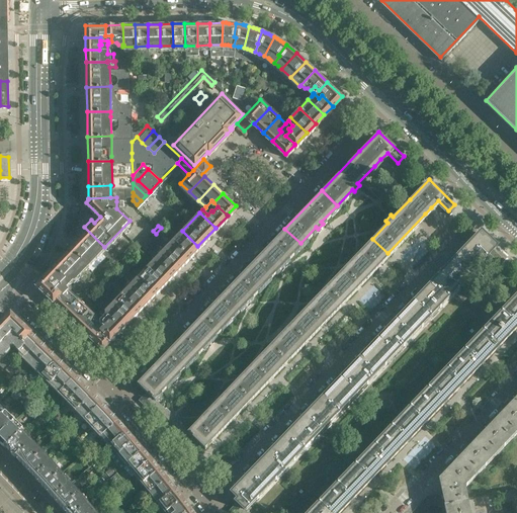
[(104,247),(84,227),(78,234),(80,237),(70,248),(87,264),(101,250),(104,247)]
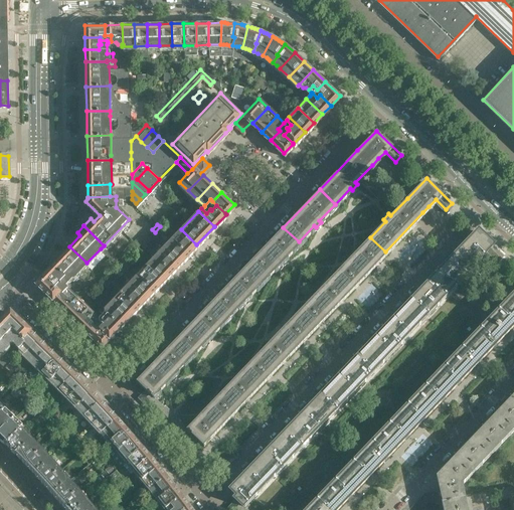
[(283,259),(299,241),(283,227),(246,266),(262,280),(278,264),(280,266),(285,261),(283,259)]
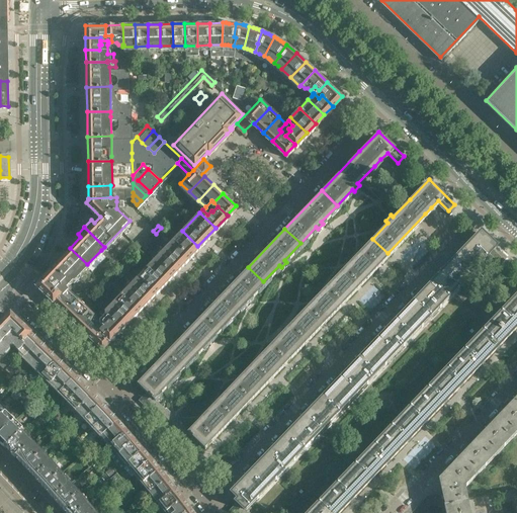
[(476,265),(490,250),(500,260),(506,254),(481,230),(467,243),(460,250),(455,255),(442,269),(453,280),(455,278),(459,282),(460,283),(464,278),(463,277),(469,271),(476,265)]
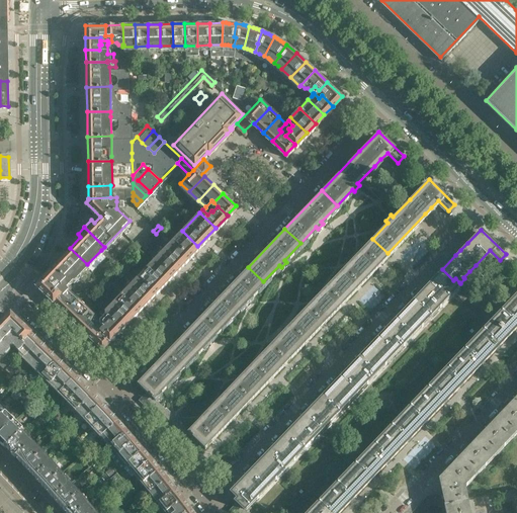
[(197,246),(182,231),(173,240),(189,255),(197,246)]
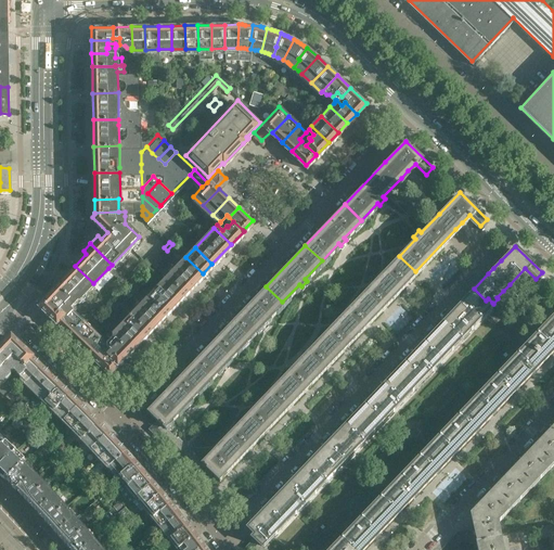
[(376,312),(415,271),(399,256),(382,273),(379,271),(374,278),(376,280),(359,297),(376,312)]
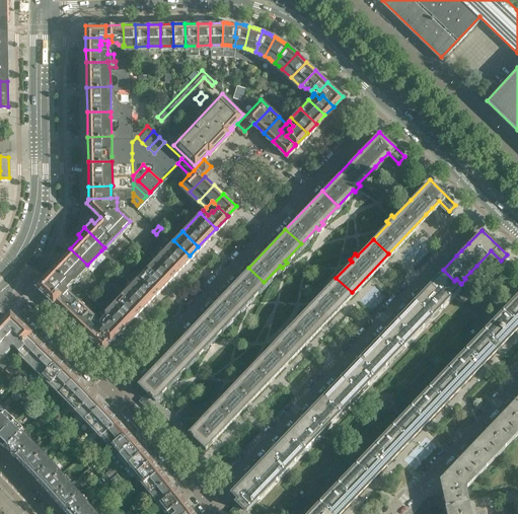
[(190,255),(173,240),(165,249),(181,265),(190,255)]
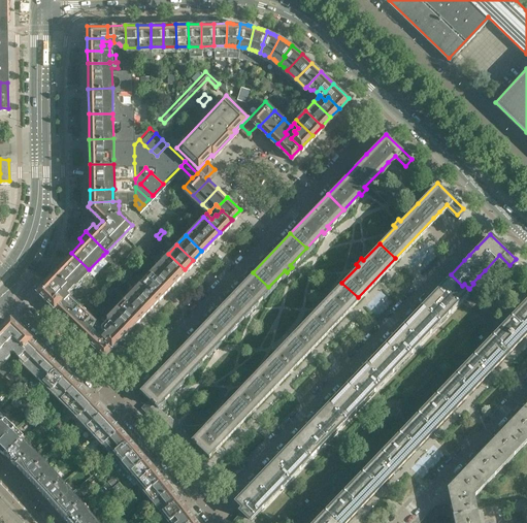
[(119,263),(106,252),(103,255),(116,266),(119,263)]
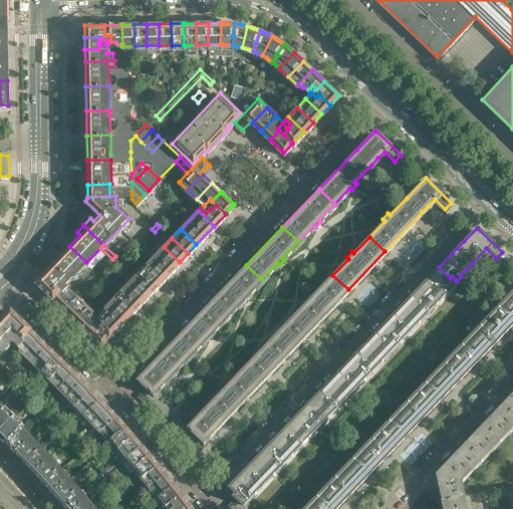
[(86,262),(69,246),(52,263),(67,278),(70,275),(73,277),(86,262)]
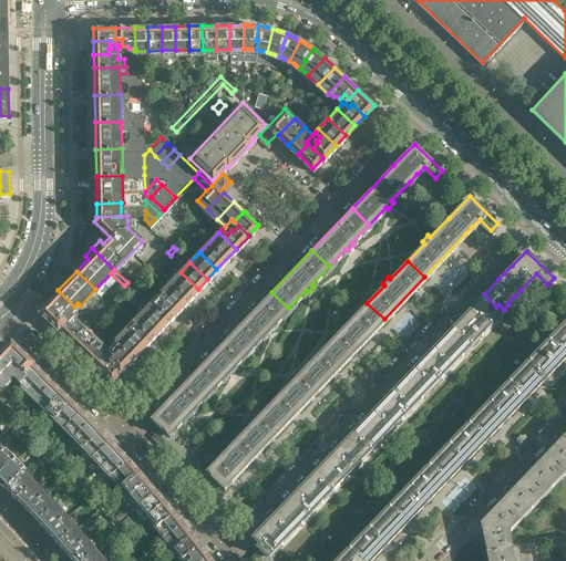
[(198,289),(181,272),(171,282),(188,299),(198,289)]
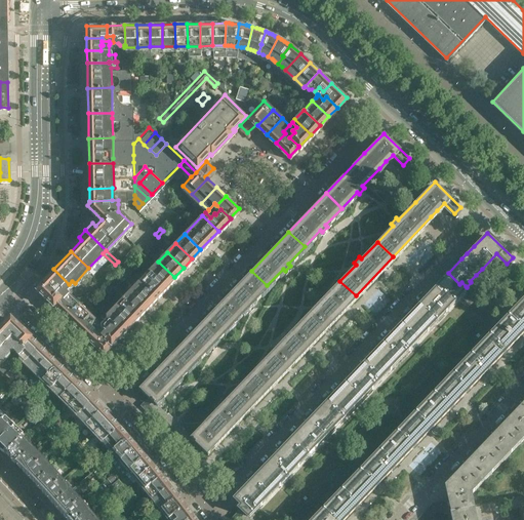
[(132,267),(138,261),(133,255),(127,262),(130,265),(132,267)]
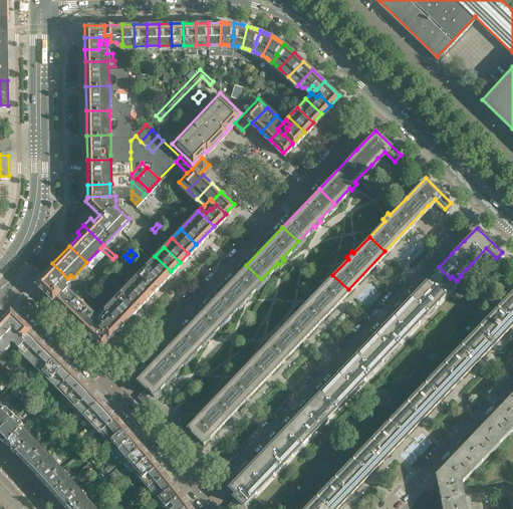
[(121,259),(124,256),(121,252),(115,258),(119,261),(121,259)]
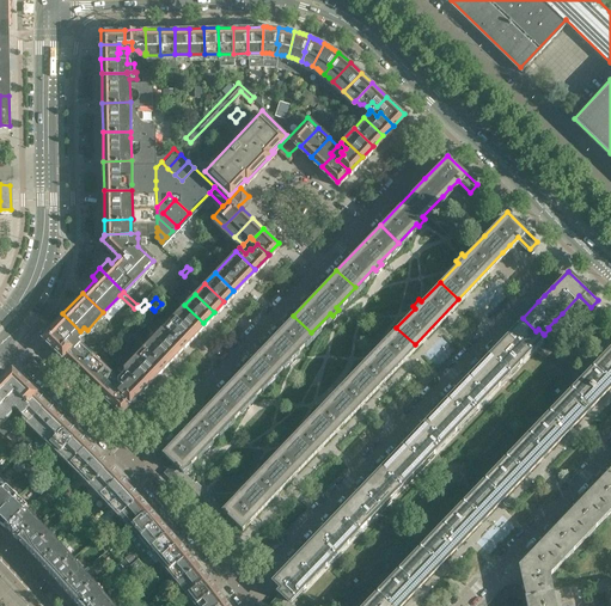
[(203,323),(184,305),(175,316),(194,334),(203,323)]
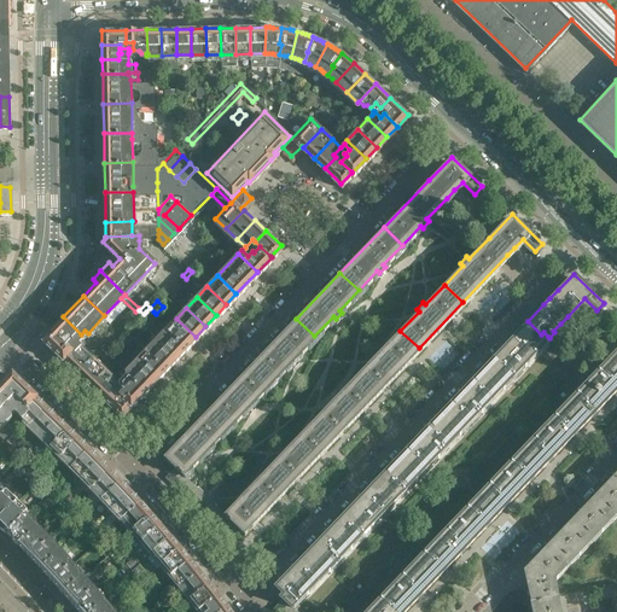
[(153,318),(150,314),(146,312),(144,314),(144,315),(138,322),(143,327),(150,320),(151,321),(153,318)]
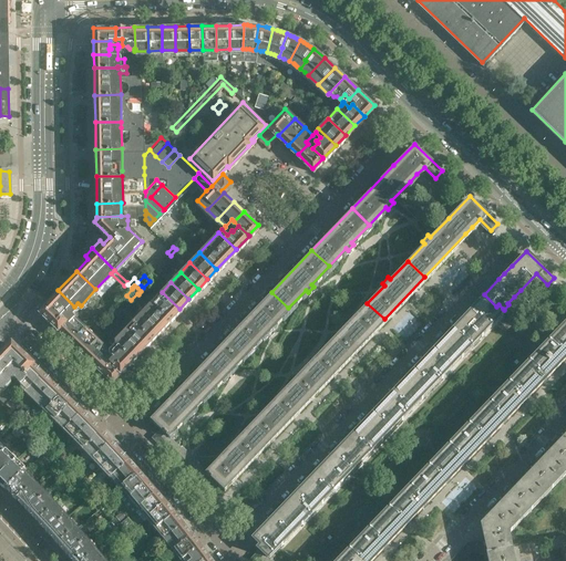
[(78,311),(74,307),(58,290),(39,310),(58,328),(67,319),(69,321),(73,315),(78,311)]
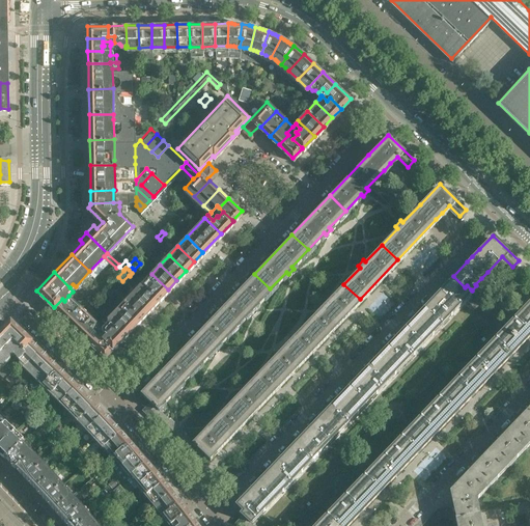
[(168,289),(151,274),(142,283),(159,299),(168,289)]
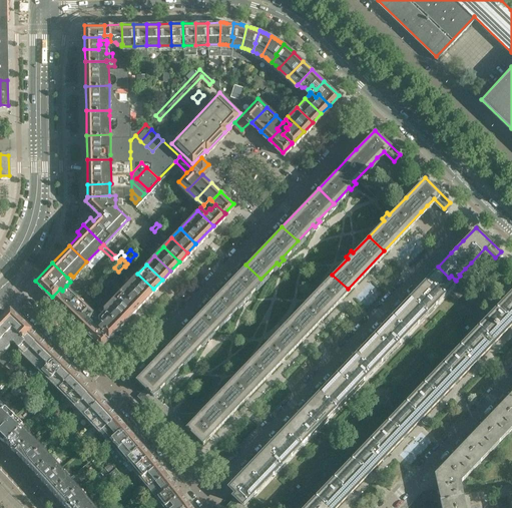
[(245,295),(261,279),(245,265),(209,302),(224,317),(240,301),(242,303),(247,297),(245,295)]
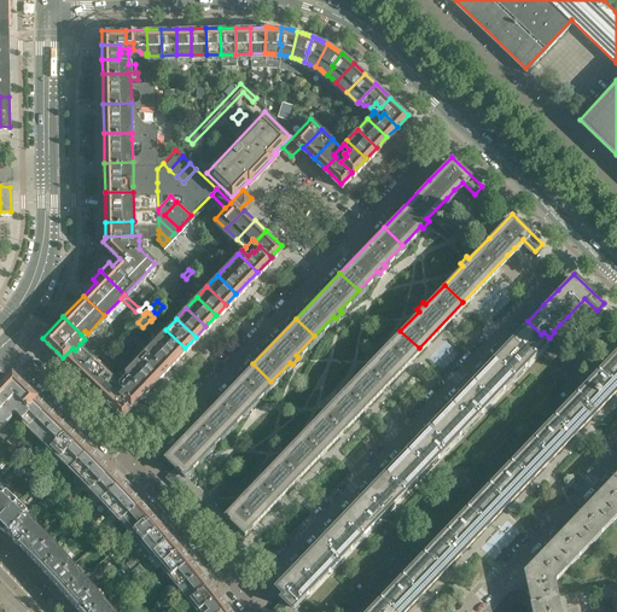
[(523,362),(548,337),(543,332),(541,334),(528,321),(506,344),(523,362)]
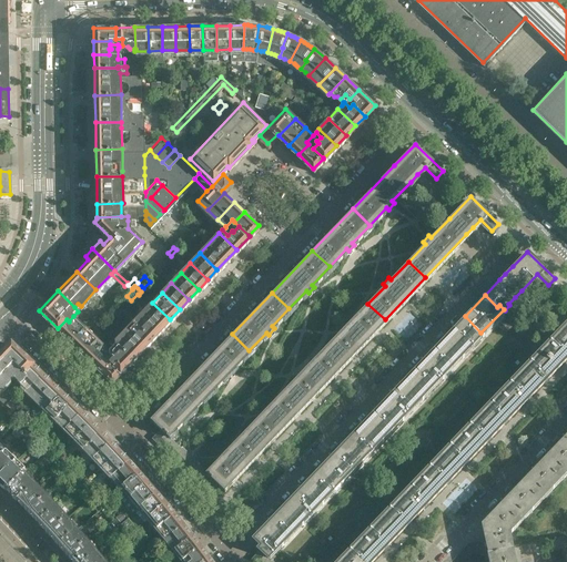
[(170,319),(152,303),(143,312),(161,329),(170,319)]
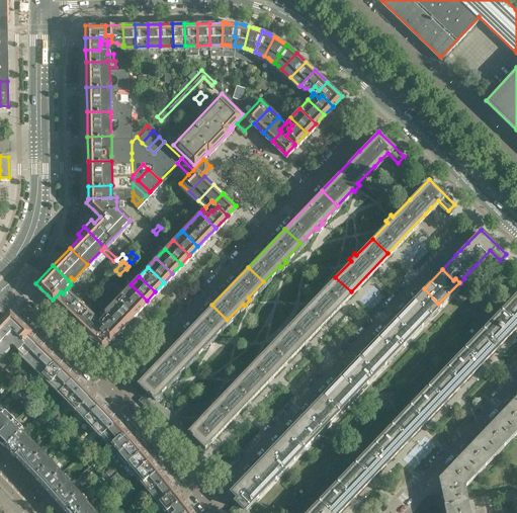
[(314,330),(351,291),(335,277),(320,293),(318,291),(313,296),(315,298),(298,315),(314,330)]
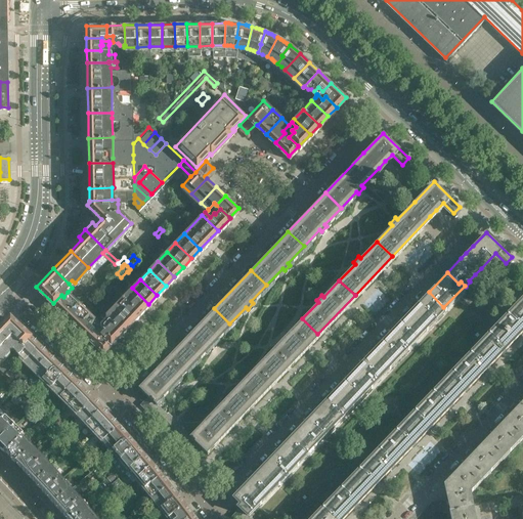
[(148,304),(132,288),(123,297),(139,312),(148,304)]
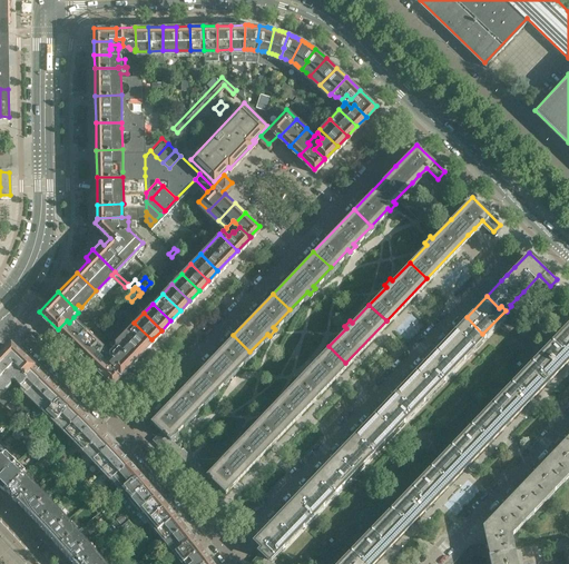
[(70,342),(84,327),(74,317),(69,323),(67,320),(58,329),(70,342)]
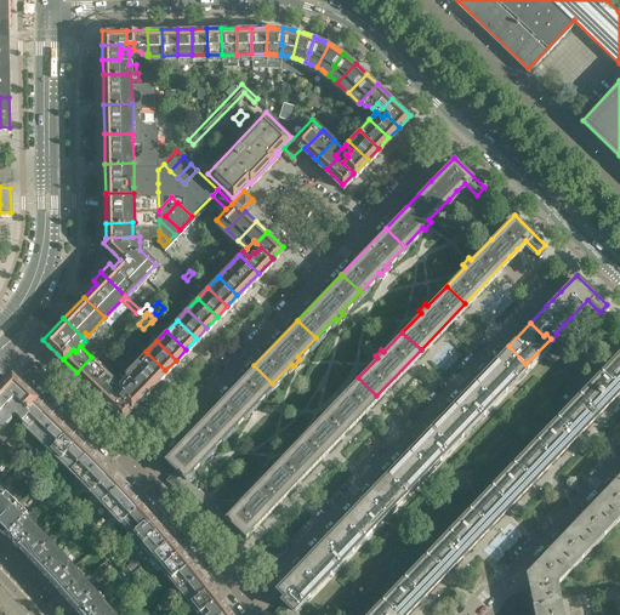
[(504,386),(525,364),(508,346),(487,369),(504,386)]
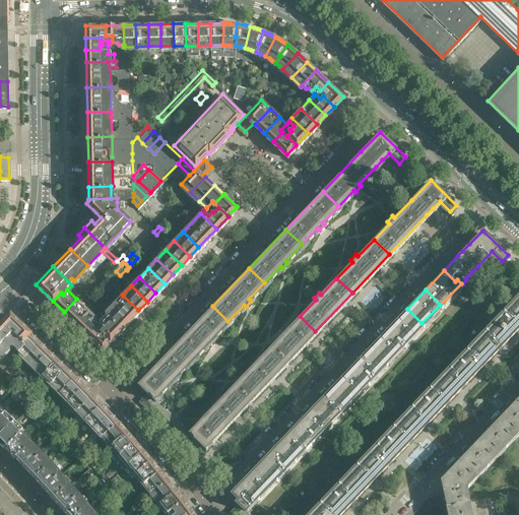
[(518,294),(512,301),(507,306),(501,312),(500,311),(495,316),(497,317),(500,320),(499,323),(510,333),(518,323),(518,294)]
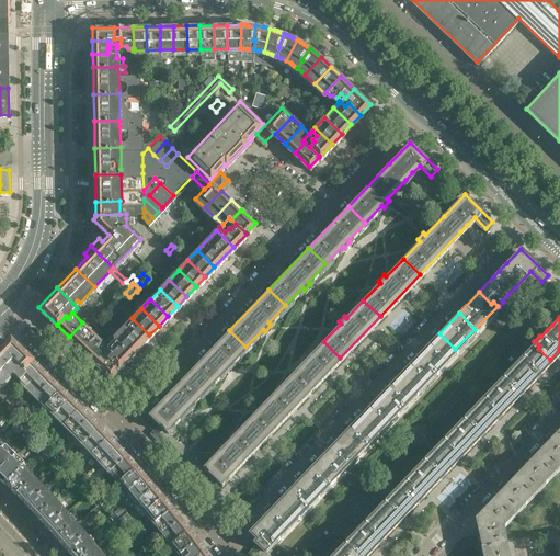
[(149,335),(132,318),(123,328),(140,344),(149,335)]
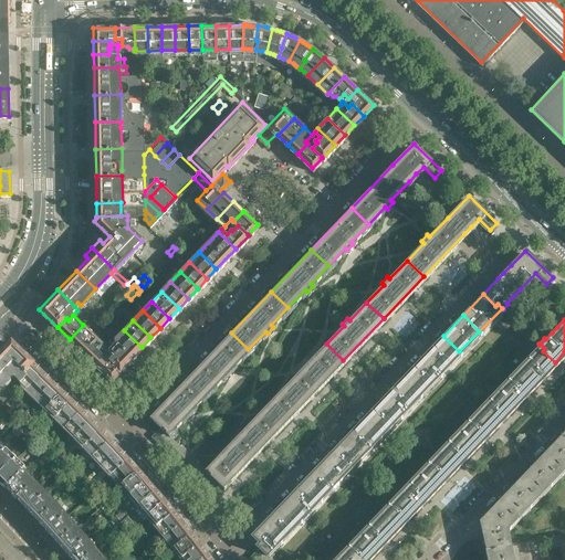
[(82,351),(95,337),(83,325),(70,339),(82,351)]
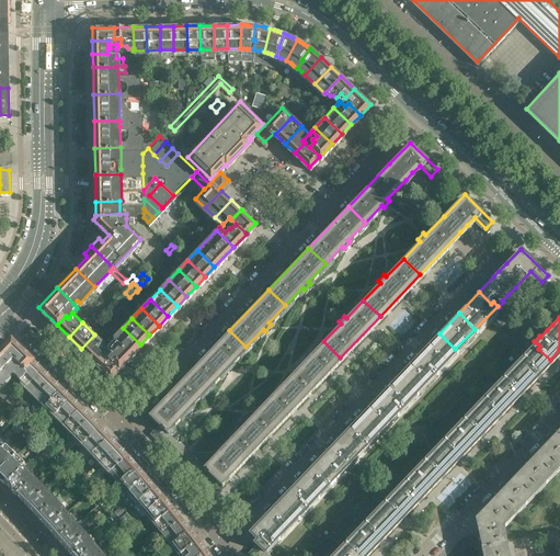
[(140,344),(123,328),(113,338),(115,340),(130,354),(140,344)]
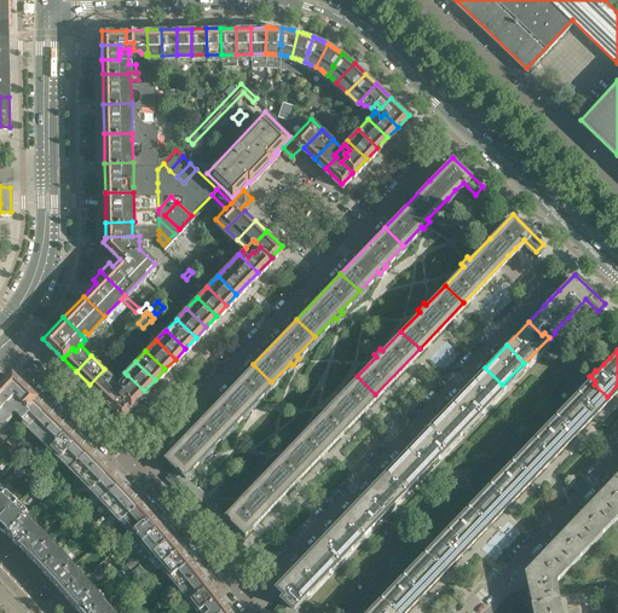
[(253,402),(271,382),(253,364),(209,410),(227,428),(247,408),(249,410),(255,404),(253,402)]
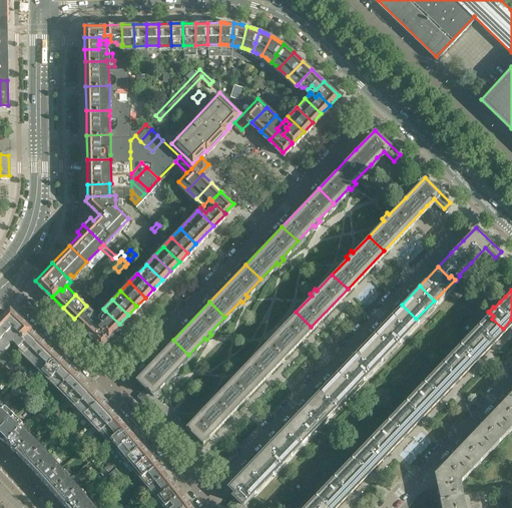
[(380,357),(416,319),(402,305),(366,343),(380,357)]
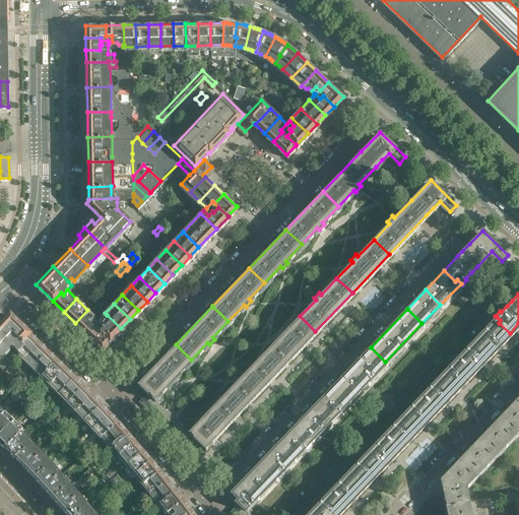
[(93,324),(98,319),(87,310),(75,323),(86,333),(94,325),(93,324)]
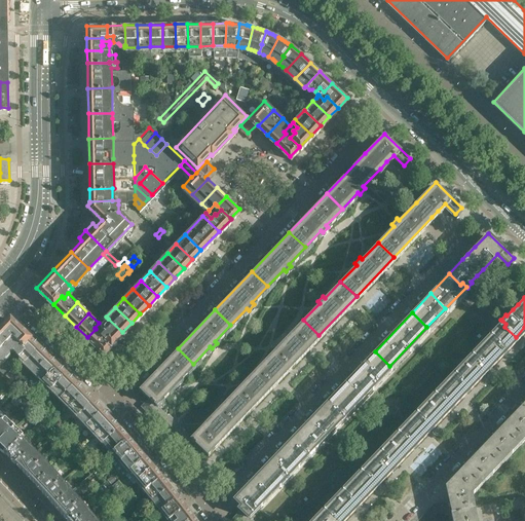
[(48,352),(30,335),(10,315),(0,326),(0,345),(4,342),(9,347),(13,347),(20,352),(19,352),(19,354),(21,357),(34,369),(48,352)]
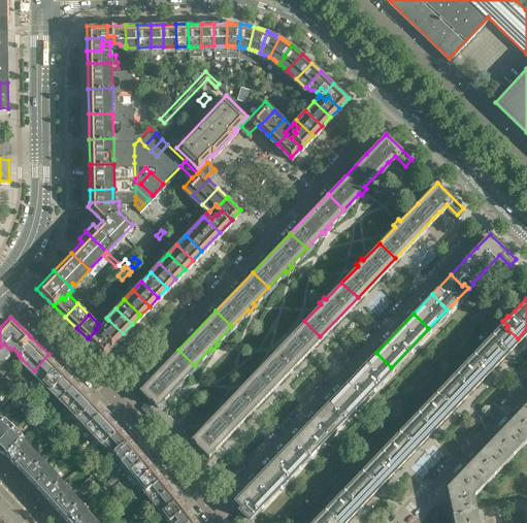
[(108,320),(101,327),(105,331),(101,335),(111,346),(123,333),(108,320)]
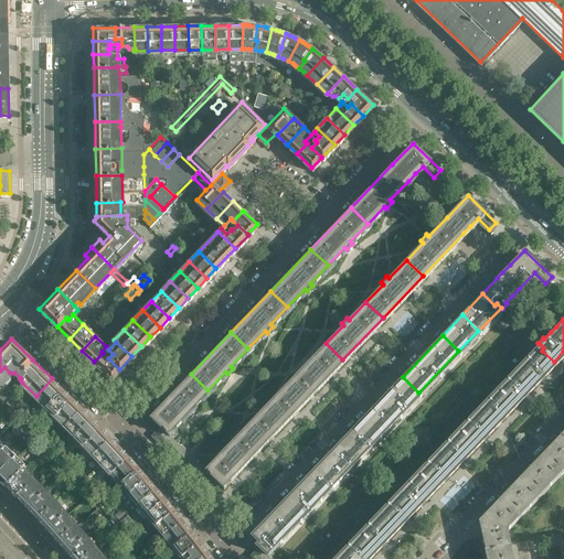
[(302,401),(342,359),(326,343),(309,362),(307,359),(300,365),(304,367),(286,385),(302,401)]
